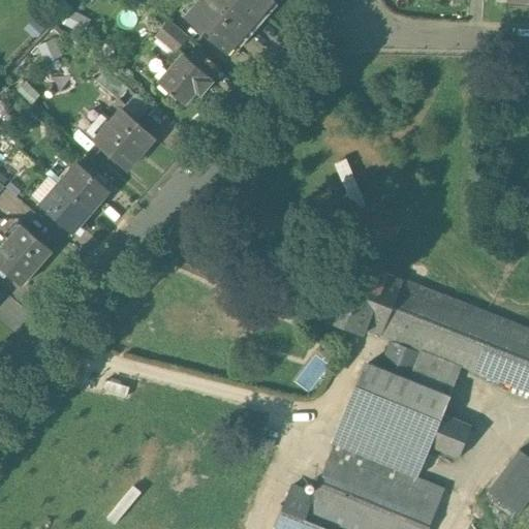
[(200,0),(187,17),(229,54),(275,0),(200,0)]
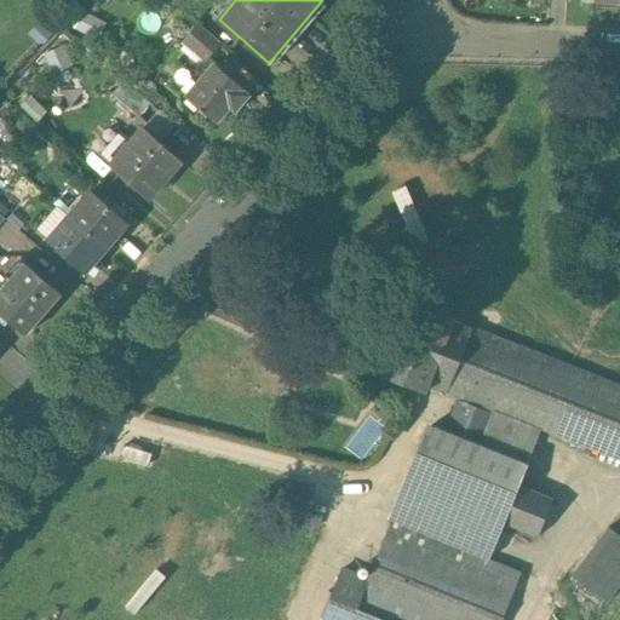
[(222,42),(200,24),(189,36),(211,56),(222,42)]
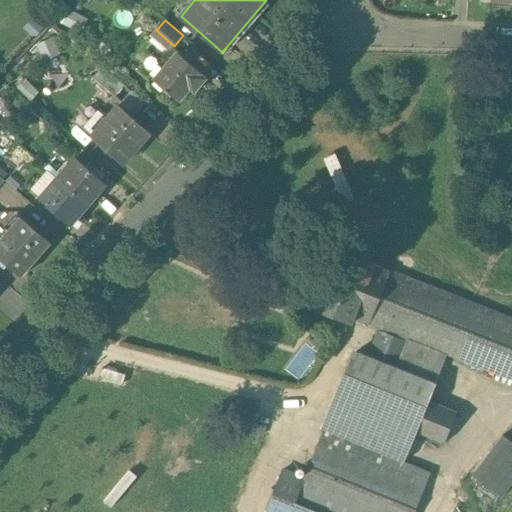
[(177,52),(153,80),(167,92),(168,91),(178,100),(189,87),(194,91),(205,79),(200,74),(201,73),(177,52)]
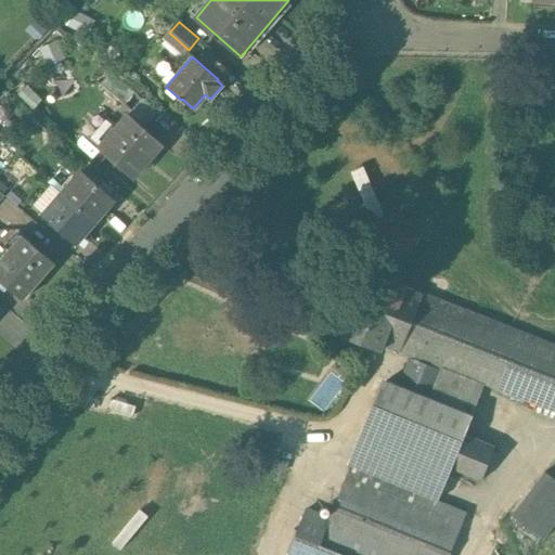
[(136,91),(111,71),(101,81),(125,103),(136,91)]
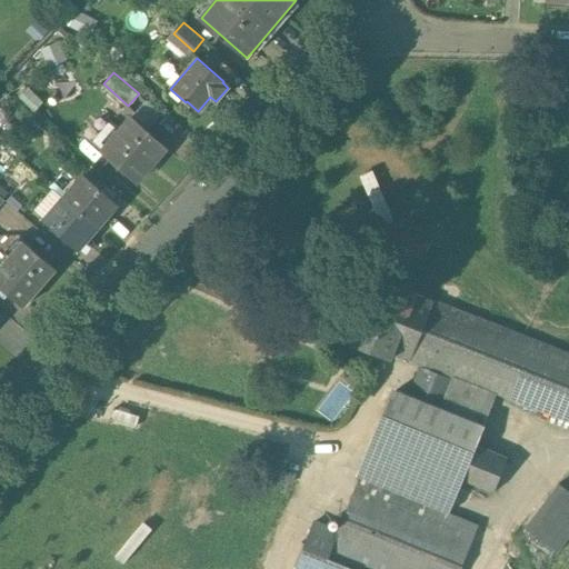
[(130,116),(100,150),(135,180),(165,146),(130,116)]
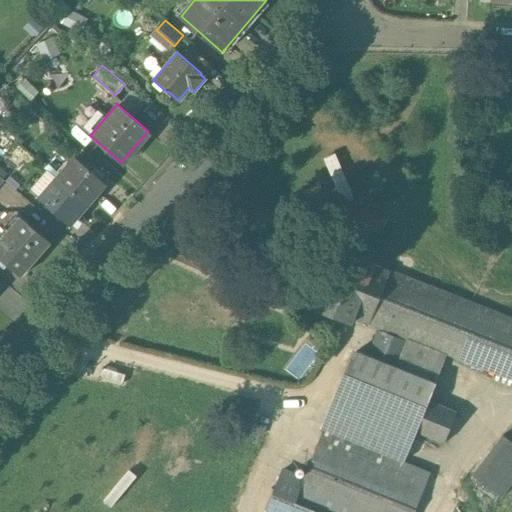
[(0,158),(1,160),(15,140),(5,132),(0,139),(0,158)]
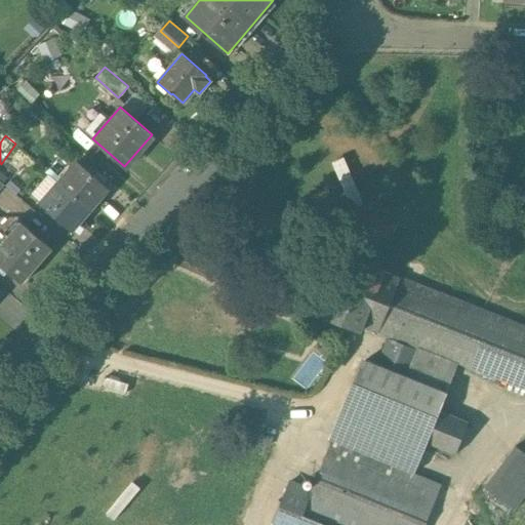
[(107,188),(77,161),(58,180),(89,207),(107,188)]
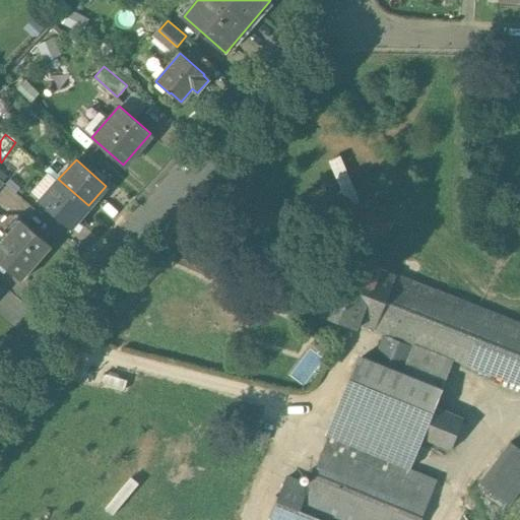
[(88,205),(58,179),(40,199),(70,226),(88,205)]
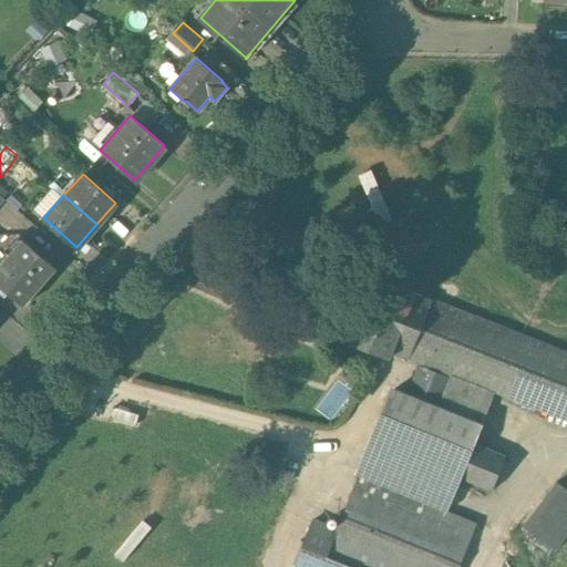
[(57,269),(22,239),(0,265),(0,284),(24,306),(57,269)]
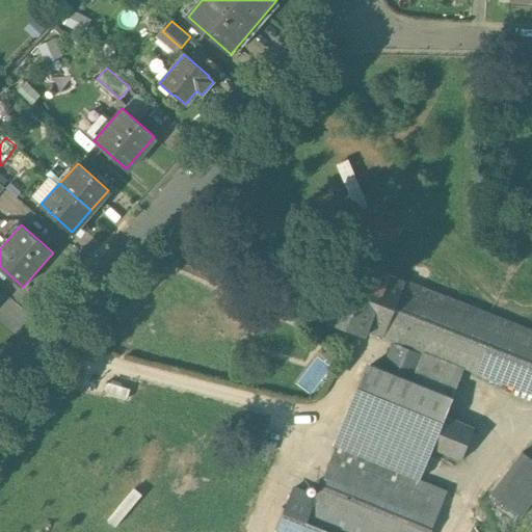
[(390,274),(353,260),(328,321),(365,336),(368,328),(390,274)]
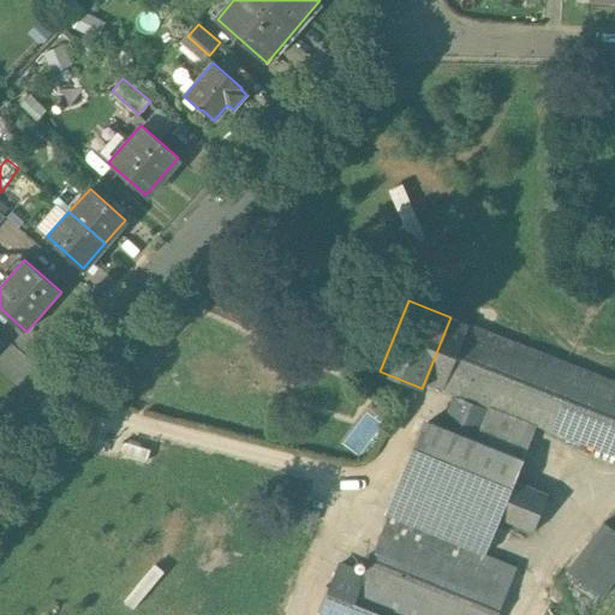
[(614,382),(451,317),(425,380),(488,405),(536,424),(614,455),(614,382)]
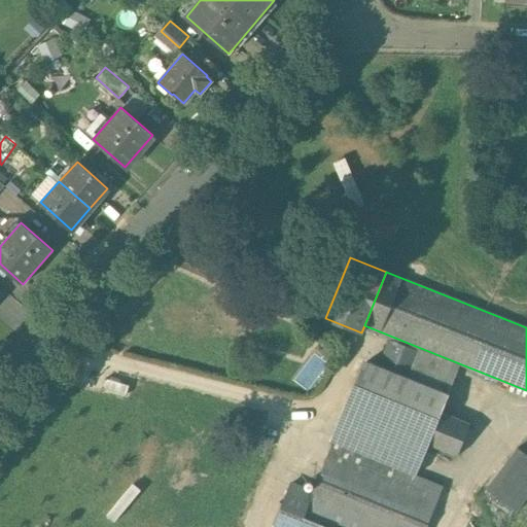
[(417,351),(390,340),(380,365),(407,377),(417,351)]
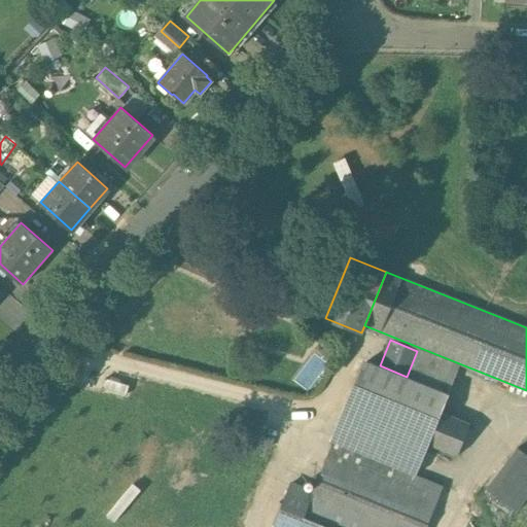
[(417,351),(407,377),(447,393),(459,363),(418,347),(417,351)]
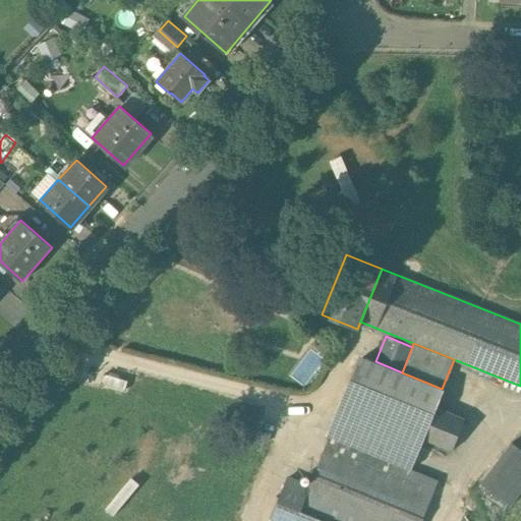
[(363,357),(343,406),(422,438),(436,406),(442,389),(402,372),(375,361),(363,357)]
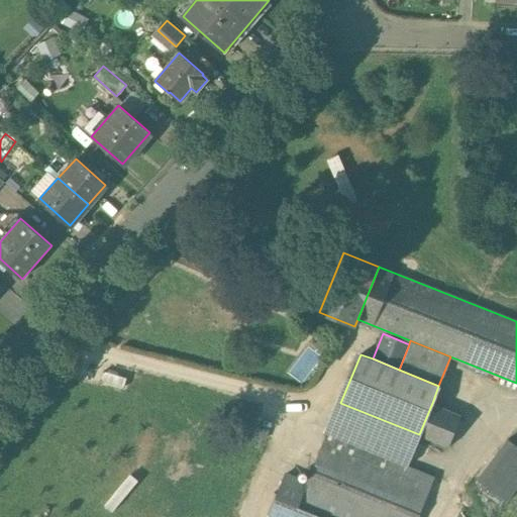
[(419,434),(340,403),(327,434),(408,467),(419,434)]
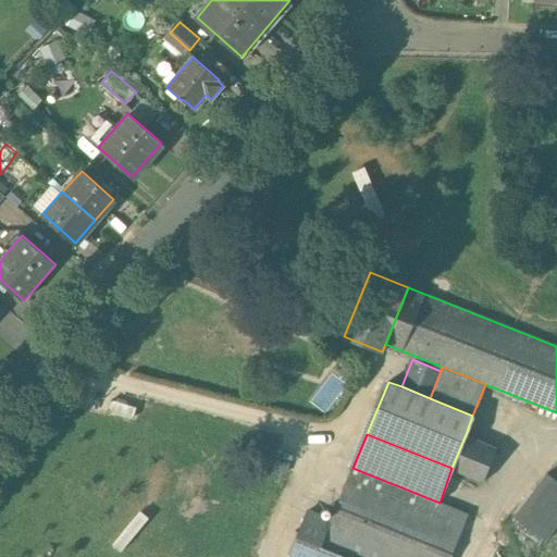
[(495,446),(466,434),(452,468),(482,480),(495,446)]
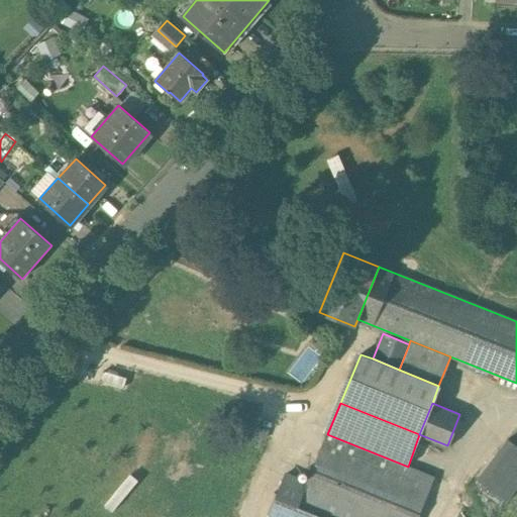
[(327,434),(327,433),(307,483),(286,474),(268,516),(418,516),(435,478),(408,467),(327,434)]
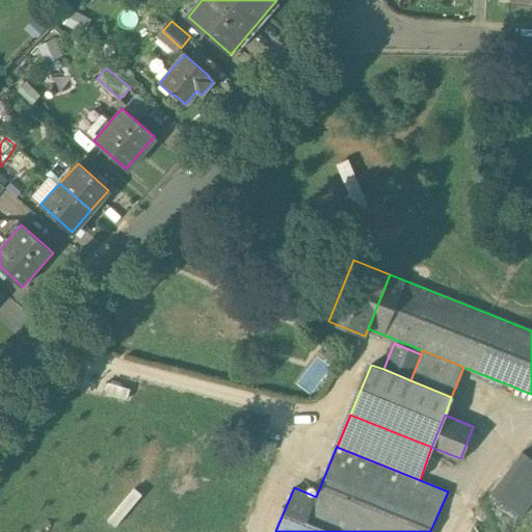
[(531,458),(523,452),(491,494),(522,516),(531,501),(531,458)]
